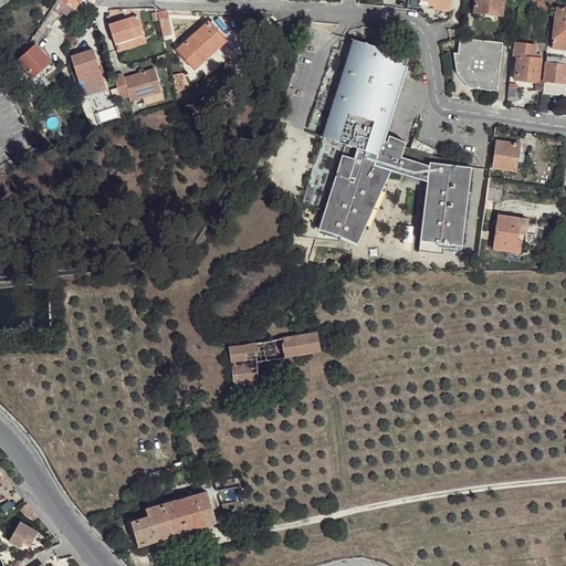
[(59,0),(59,1),(74,9),(79,0),(59,0)]
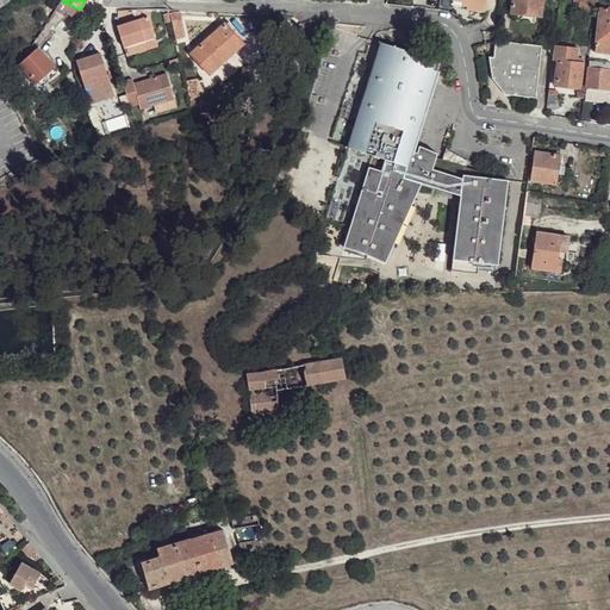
[(487,11),(489,4),(465,0),(465,4),(470,5),(468,7),(487,11)]
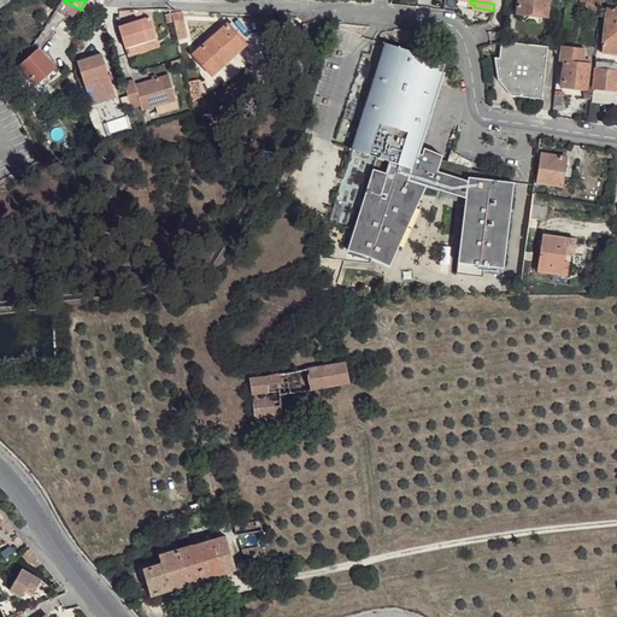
[(519,0),(518,13),(546,17),(548,4),(551,4),(551,0),(519,0)]
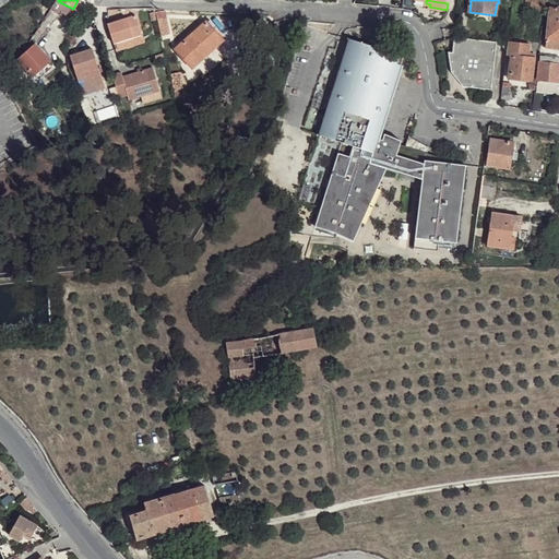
[(58,1),(16,58),(35,43),(47,25),(48,27),(59,12),(68,16),(73,9),(58,1)]
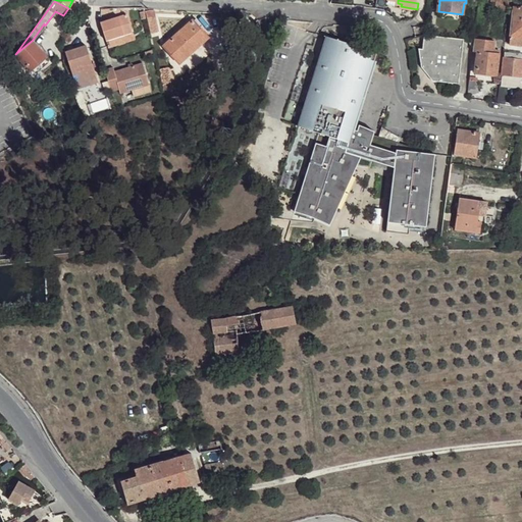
[(521,7),(514,7),(511,35),(521,36),(521,7)]
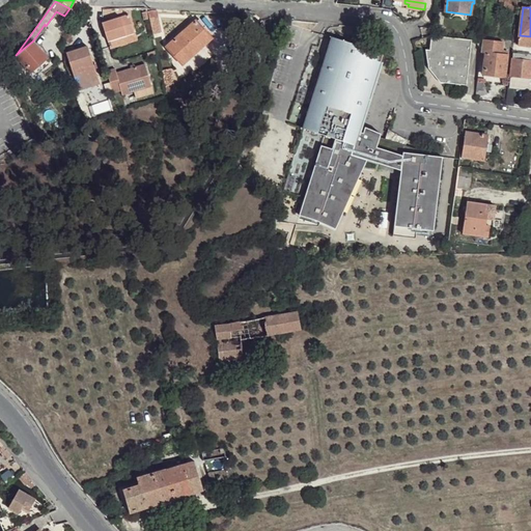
[(149,12),(155,33),(162,31),(157,10),(149,12)]
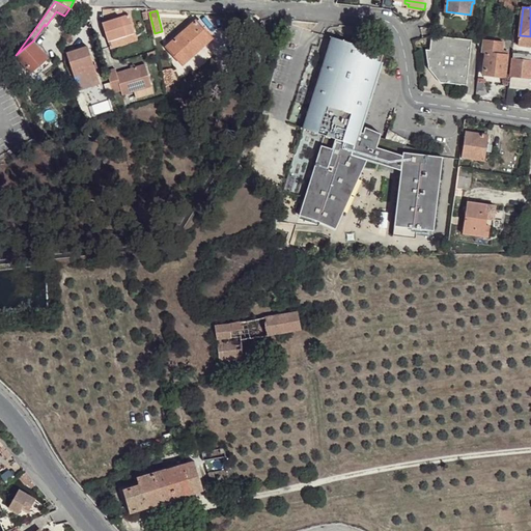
[(128,14),(102,22),(107,40),(134,32),(128,14)]
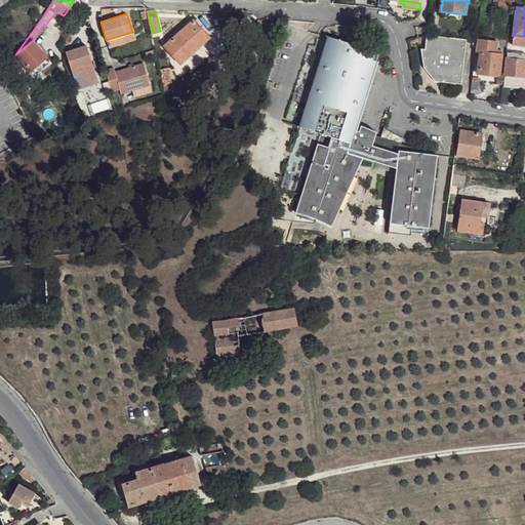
[(193,19),(164,45),(177,59),(198,42),(201,45),(209,39),(193,19)]
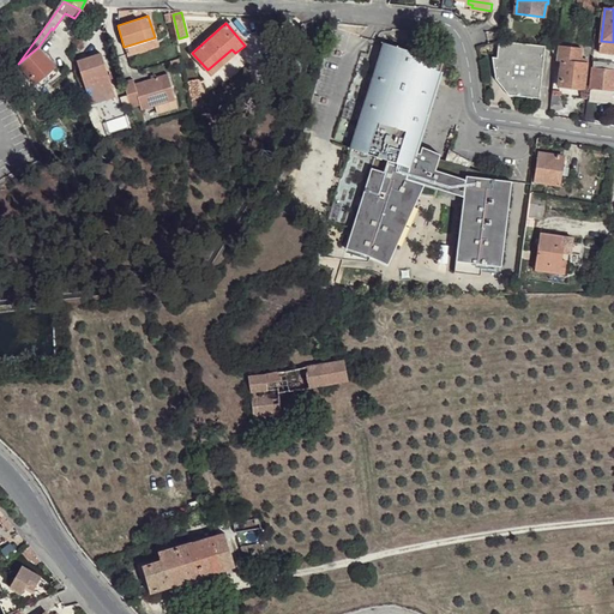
[(540,100),(546,47),(501,41),(499,56),(493,55),(495,78),(510,96),(540,100)]
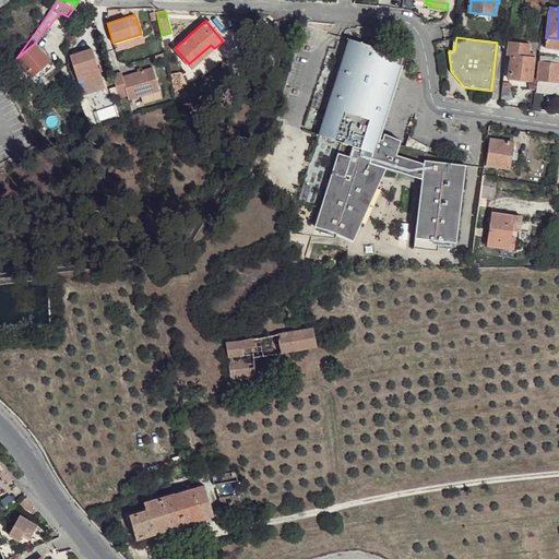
[(558,47),(558,38),(547,37),(547,44),(555,45),(555,47),(558,47)]
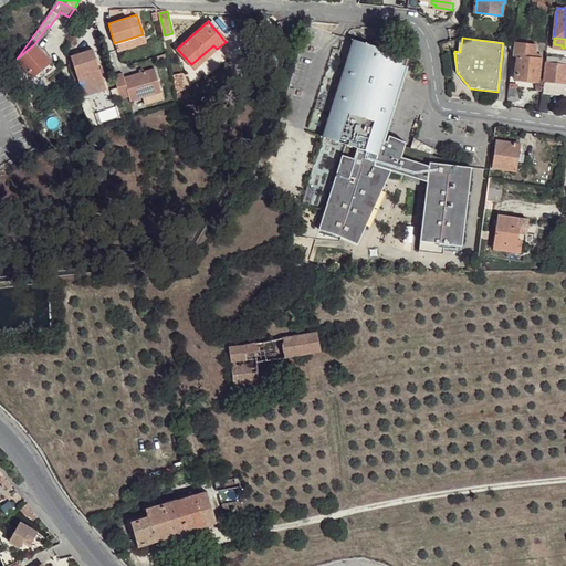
[(407,144),(390,136),(388,143),(383,142),(407,55),(353,39),(326,130),(324,138),(345,144),(317,240),(341,242),(343,238),(359,245),(387,181),(401,182),(404,175),(428,182),(420,252),(444,254),(444,248),(457,249),(458,245),(463,247),(472,167),(454,166),(454,163),(433,156),(411,149),(406,147),(407,144)]
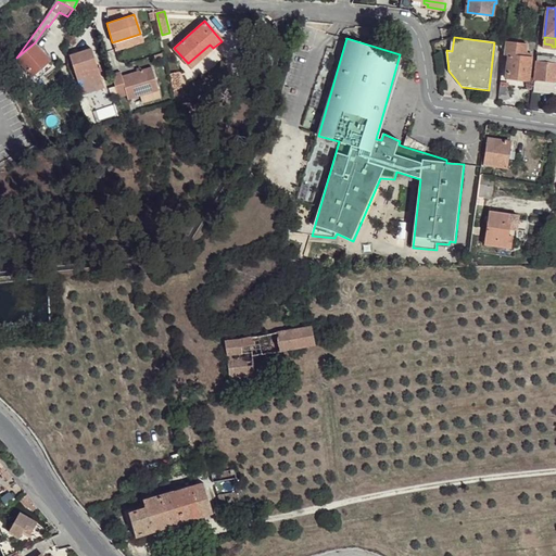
[(526,53),(527,43),(506,40),(506,45),(504,55),(510,55),(526,57),(526,53)]
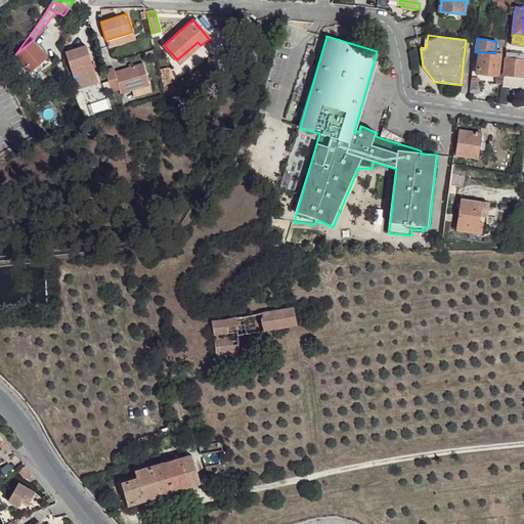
[(33,40),(15,54),(31,72),(48,57),(33,40)]
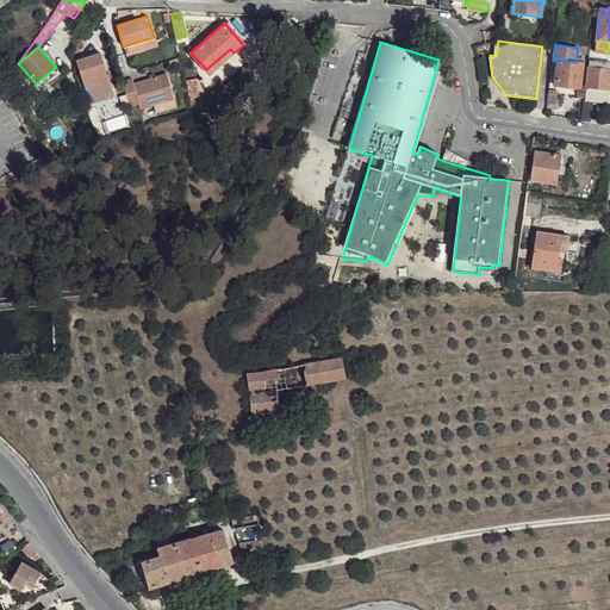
[(100,54),(76,62),(91,100),(114,91),(100,54)]
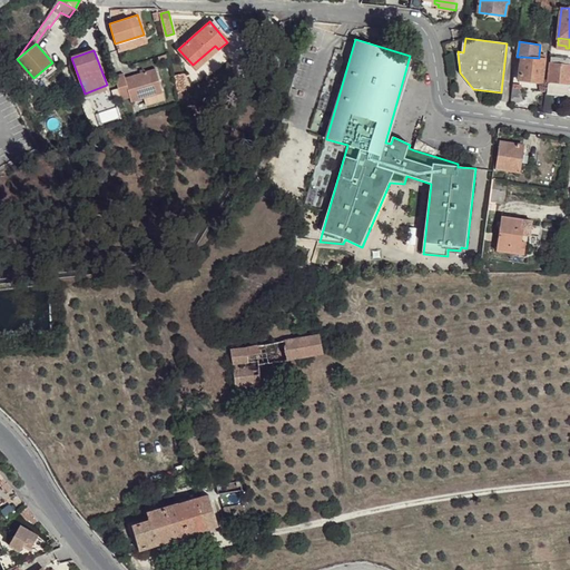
[(542,82),(544,59),(539,58),(523,57),(520,79),(542,82)]
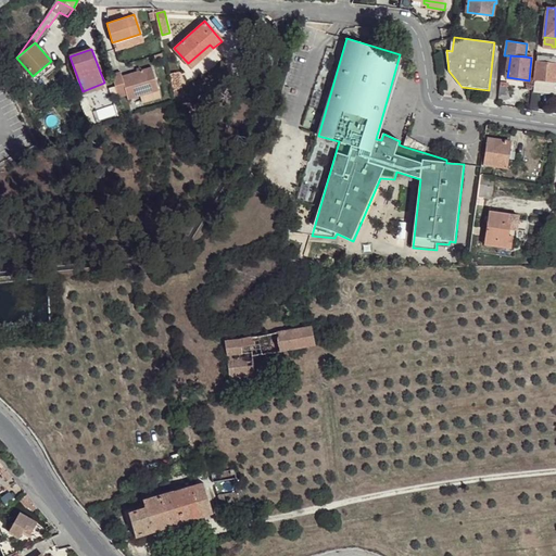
[(555,93),(555,78),(555,58),(539,55),(534,91),(555,93)]
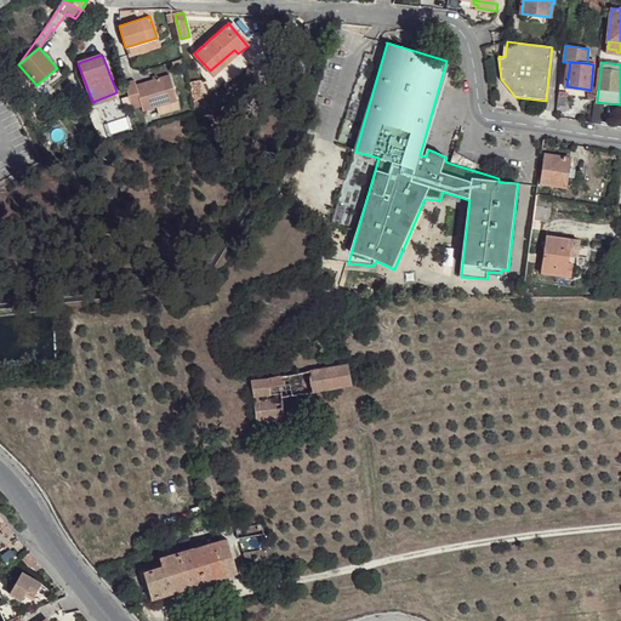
[(132,79),(125,83),(134,109),(142,107),(143,113),(158,109),(178,103),(170,75),(135,85),(132,79)]
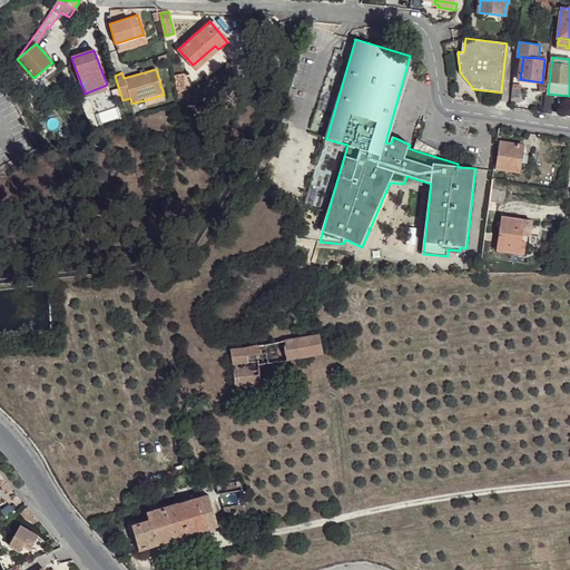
[(107,85),(85,94),(86,97),(108,89),(107,85)]
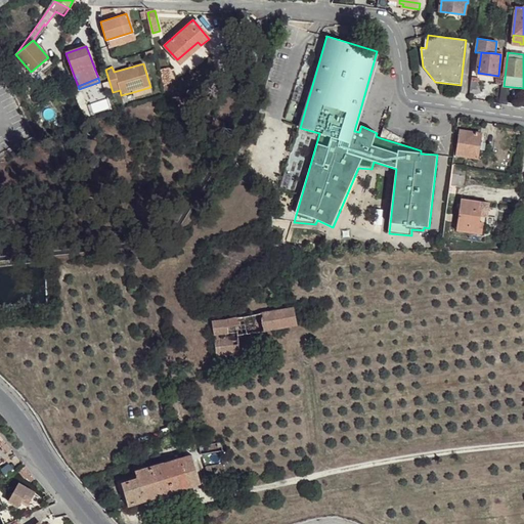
[(150,87),(133,92),(135,98),(151,93),(150,87)]
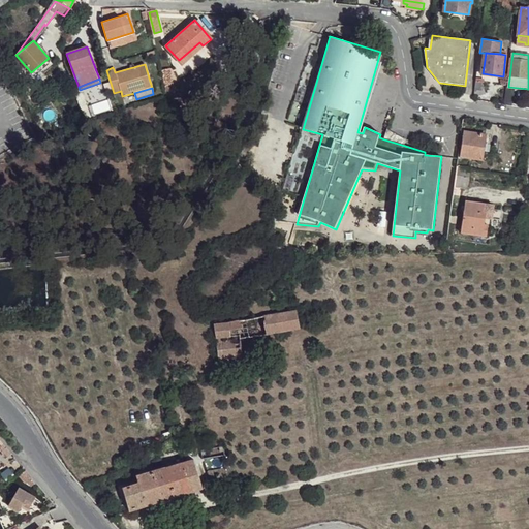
[(384,139),(405,146),(406,141),(387,129),(384,139)]
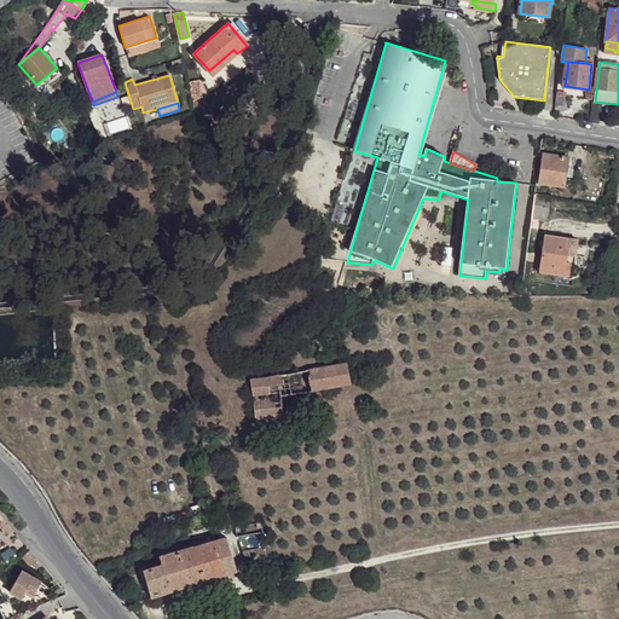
[(568,158),(543,155),(538,185),(565,189),(568,158)]
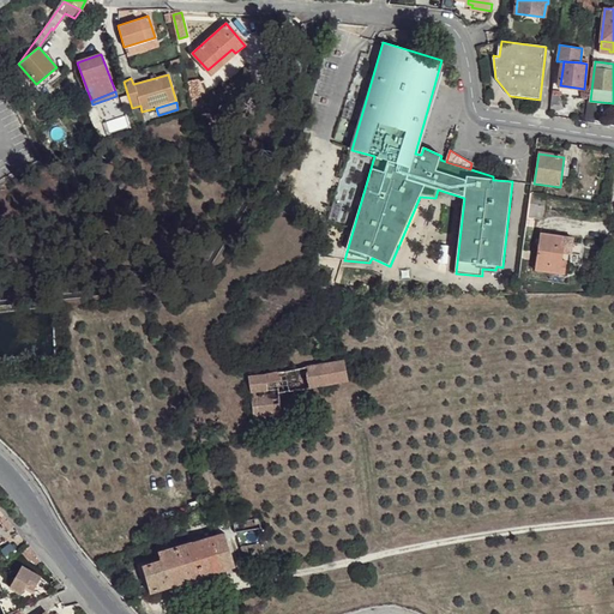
[(546,198),(530,194),(527,220),(531,221),(531,217),(542,220),(545,206),(546,198)]
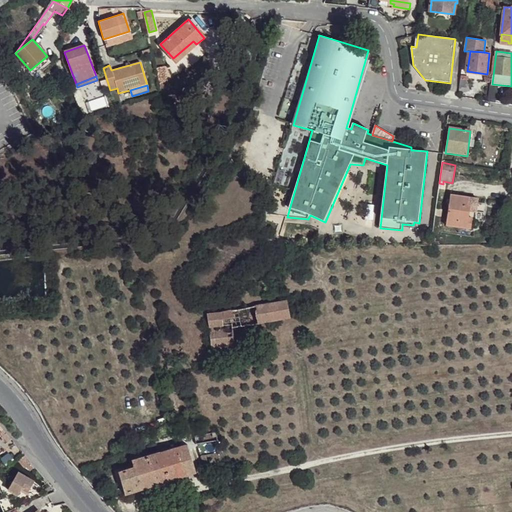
[(450,196),(447,226),(471,229),(473,211),(476,212),(478,200),(450,196)]
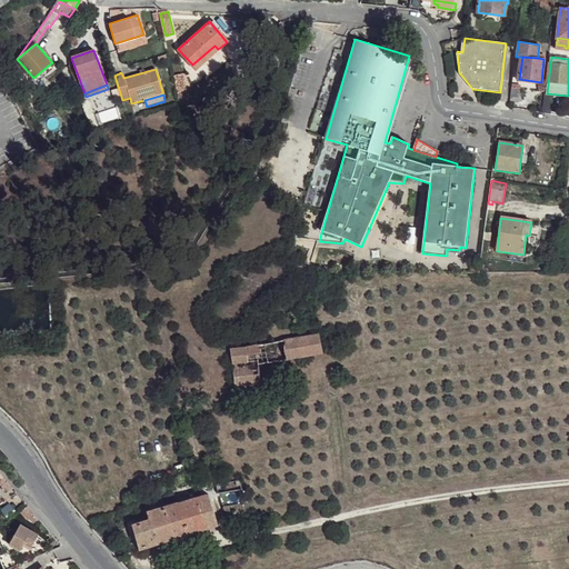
[(319,336),(231,349),(236,391),(261,389),(259,363),(321,353),(319,336)]
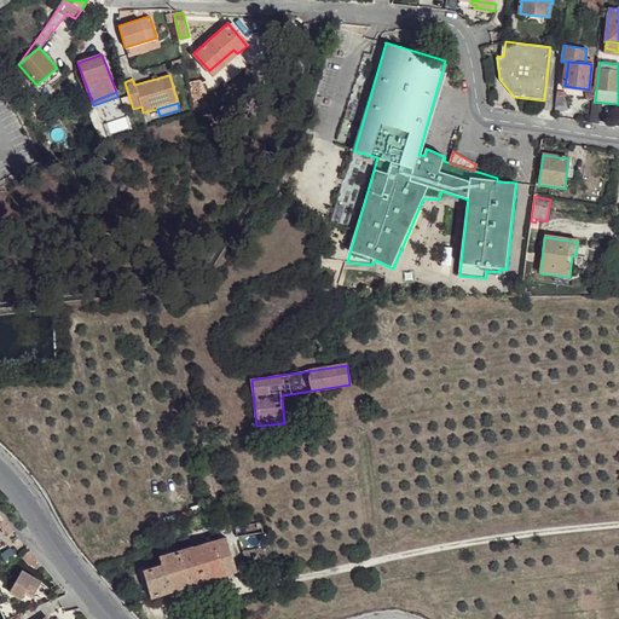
[(247,525),(236,527),(238,537),(264,533),(262,522),(247,525)]
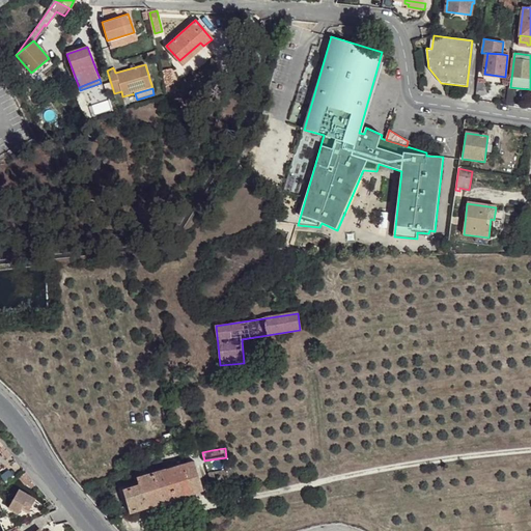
[(194,463),(137,479),(139,486),(122,491),(130,513),(203,491),(194,463)]
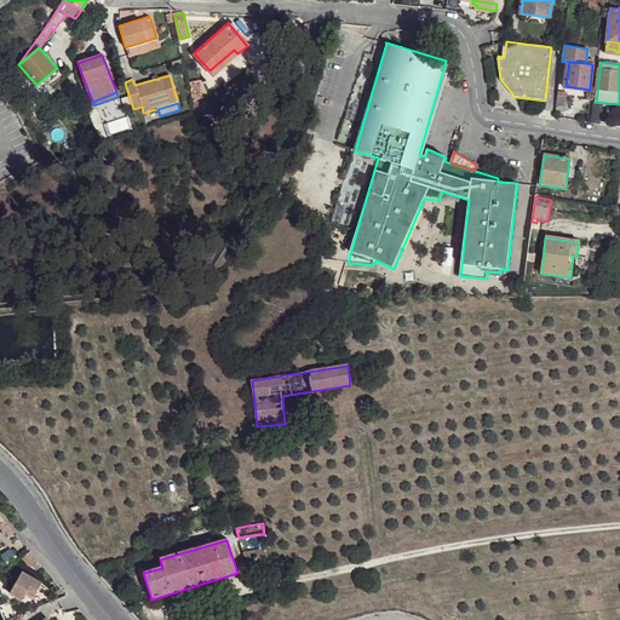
[(267,550),(246,554),(248,562),(269,558),(267,550)]
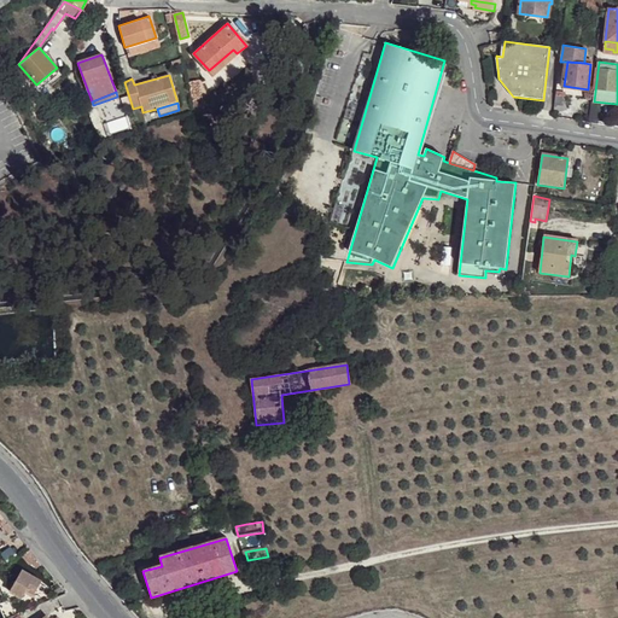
[(21,569),(10,588),(22,595),(25,588),(34,593),(40,579),(21,569)]
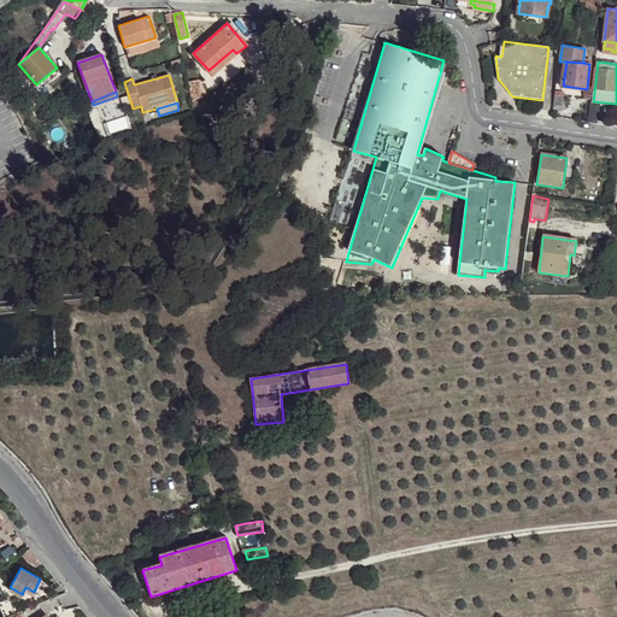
[(12,595),(0,600),(0,604),(5,616),(19,610),(12,595)]
